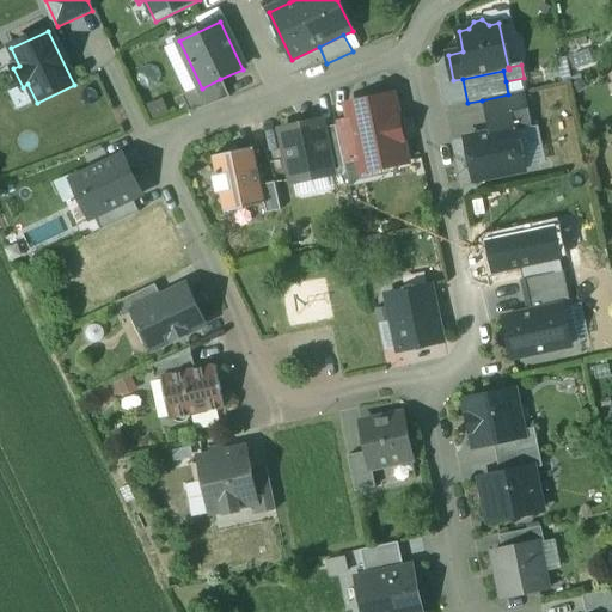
[(230,98),(220,79),(202,89),(182,98),(190,115),(230,98)]
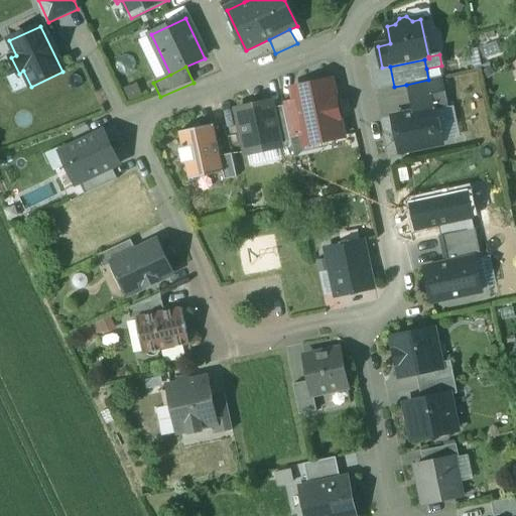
[(428,80),(406,85),(412,113),(434,109),(434,110),(448,107),(441,78),(428,80)]
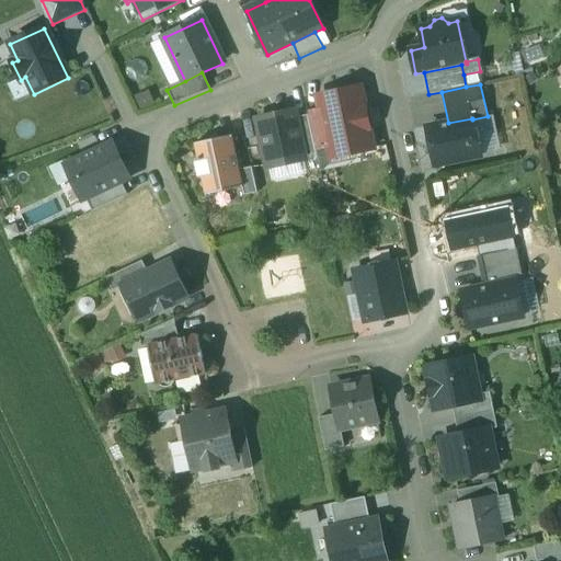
[(361,88),(340,92),(336,90),(332,91),(330,94),(318,98),(320,110),(329,148),(329,151),(341,148),(342,150),(347,153),(373,148),(361,88)]
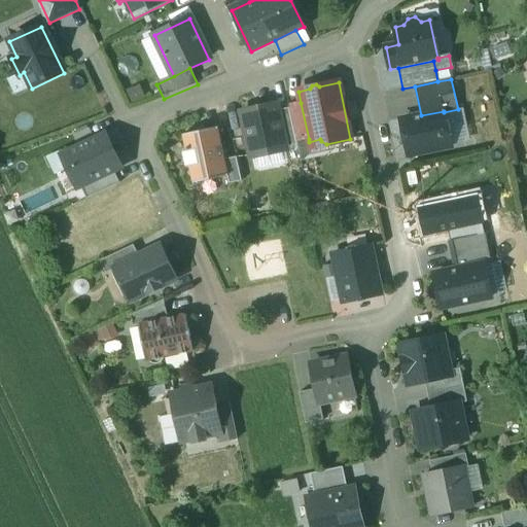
[(301,103),(288,105),(289,108),(296,141),(309,139),(301,103)]
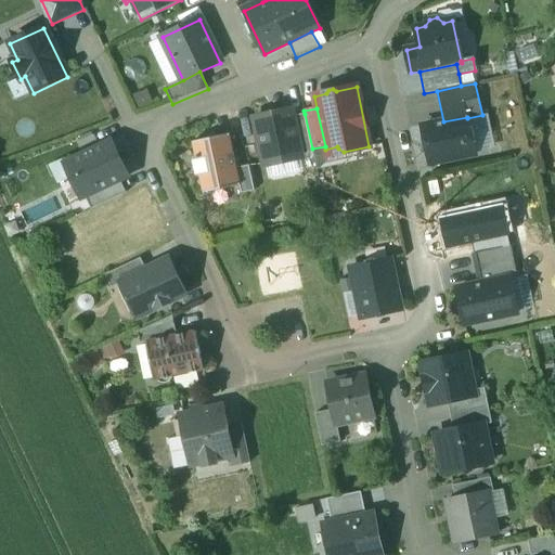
[(291,112),(256,119),(266,165),(300,157),(300,155),(292,117),(291,112)]
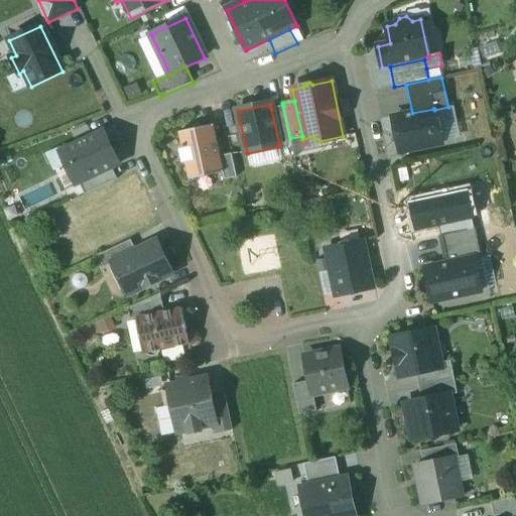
[(290,138),(283,106),(271,109),(279,144),(290,142),(290,138)]
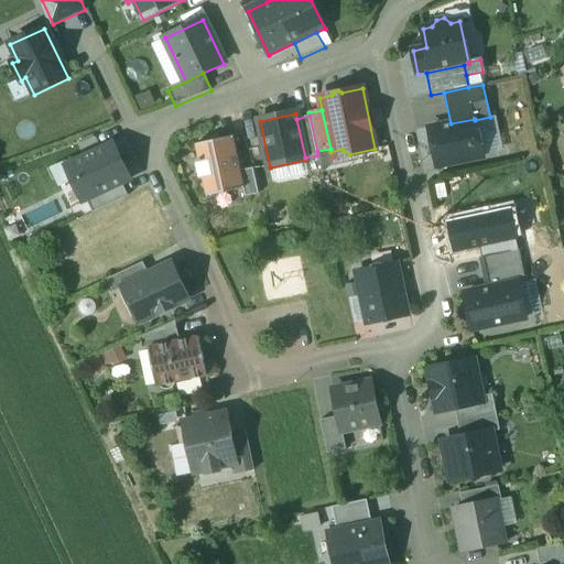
[(451,123),(430,128),(437,166),(483,158),(475,120),(475,119),(451,123)]
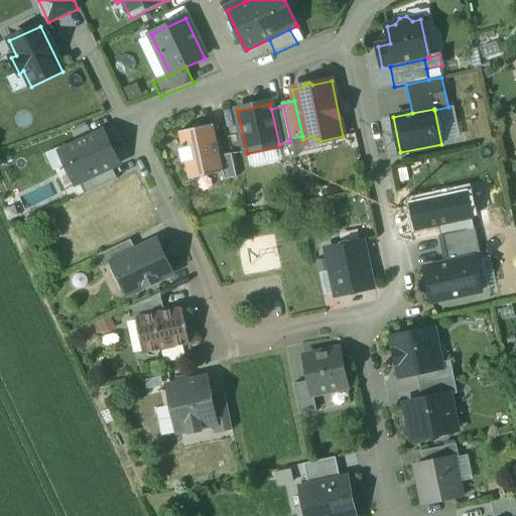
[(213,125),(179,132),(182,148),(178,149),(181,164),(185,163),(189,180),(223,172),(220,156),(213,125)]
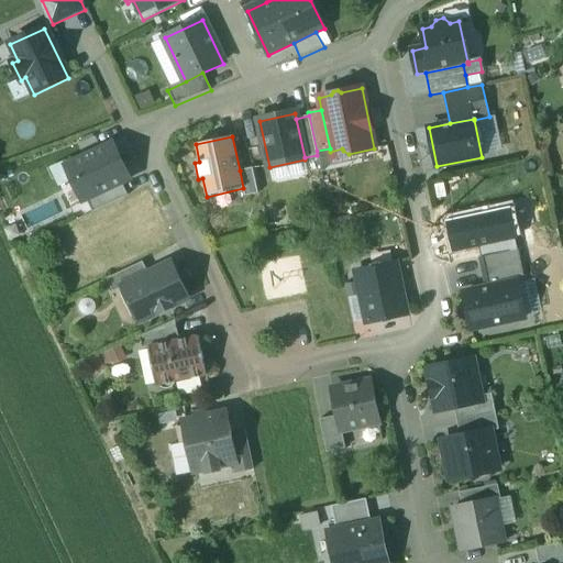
[(132,180),(113,143),(66,165),(84,203),(87,201),(125,185),(132,180)]
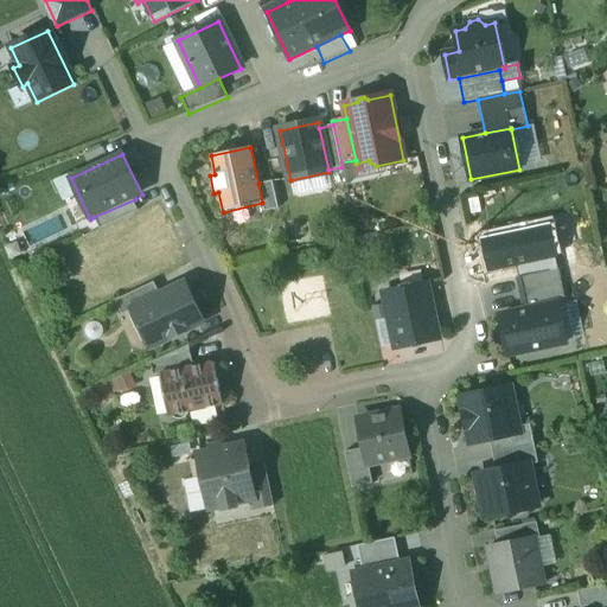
[(273,181),(259,184),(262,203),(264,212),(279,209),(273,181)]
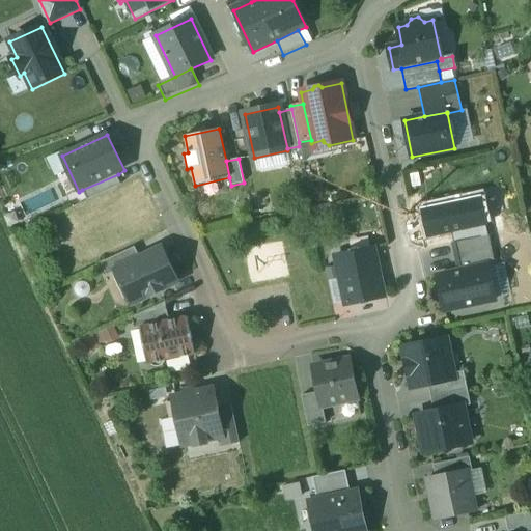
[(122,185),(118,174),(82,190),(86,200),(122,185)]
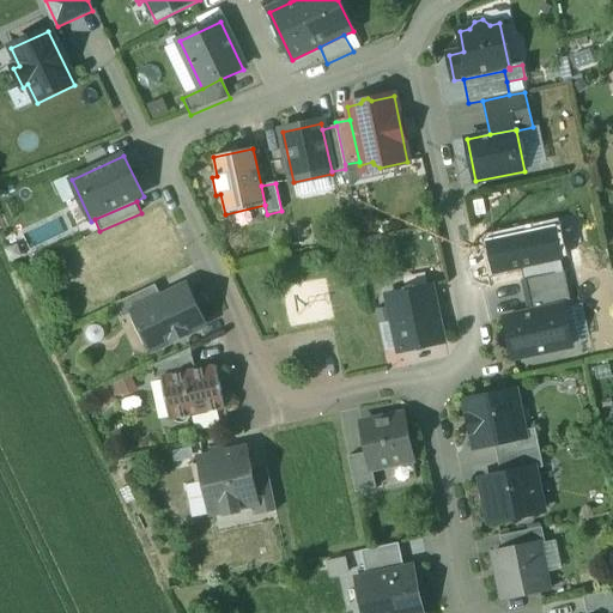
[(563,272),(523,280),(530,314),(563,307),(563,308),(571,307),(563,272)]
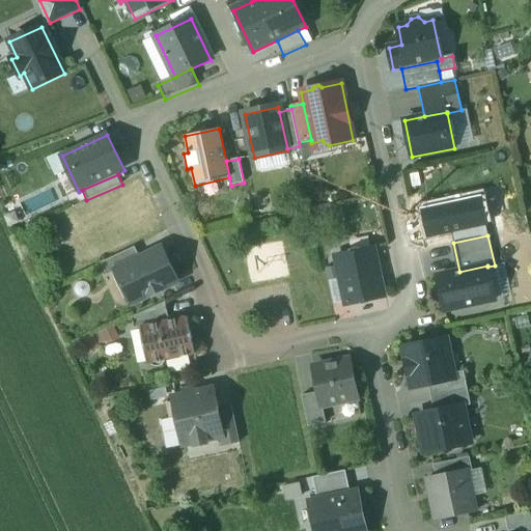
[(135,247),(101,263),(107,276),(116,271),(116,270),(140,258),(135,247)]
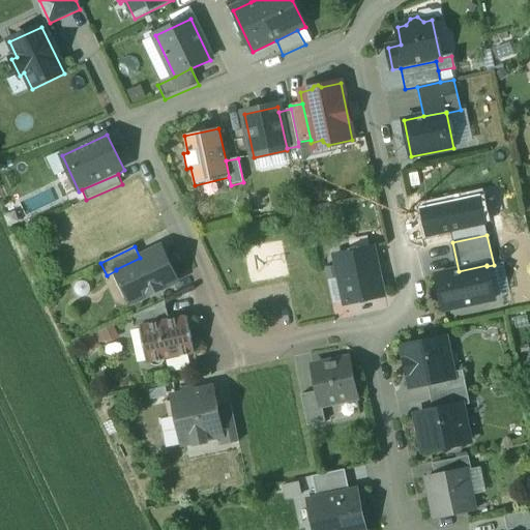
[(373,247),(334,256),(345,304),(383,296),(373,247)]
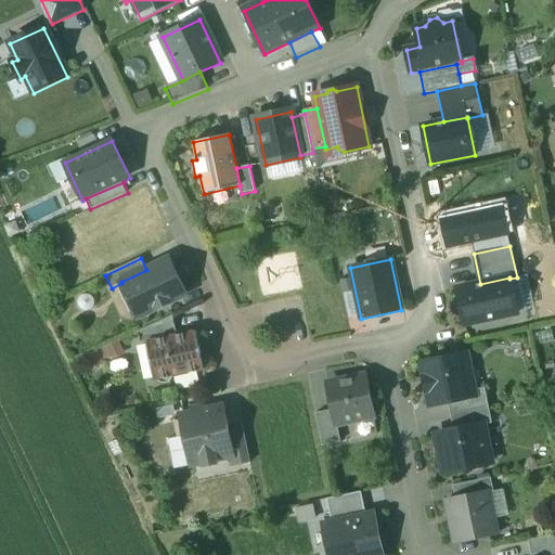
[(146,270),(121,282),(121,283),(138,318),(184,295),(168,260),(146,270)]
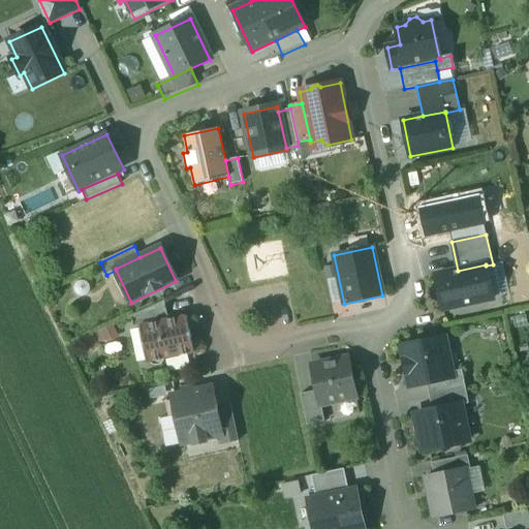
[(458,271),(436,275),(443,310),(493,299),(486,266),(486,265),(458,271)]
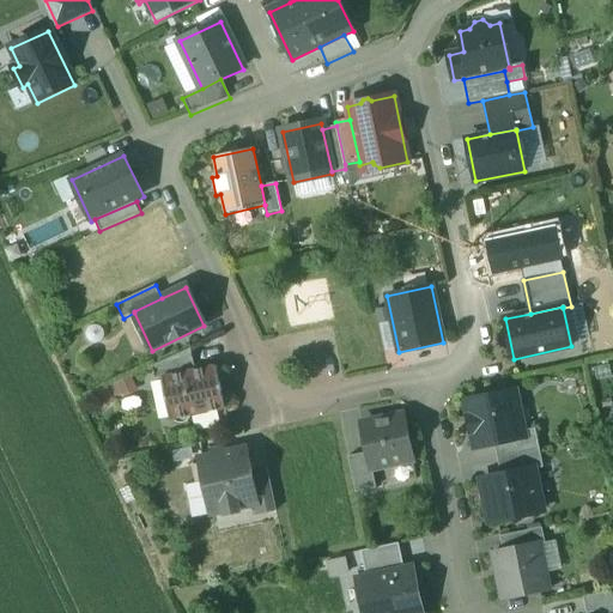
[(190,349),(152,366),(155,381),(162,380),(161,378),(195,371),(190,349)]
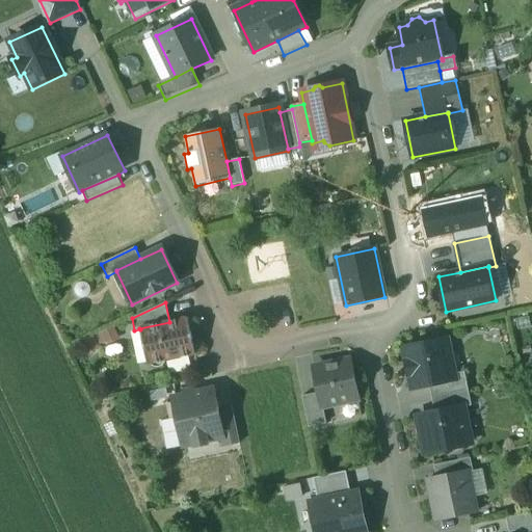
[(169,322),(139,328),(140,329),(148,365),(151,365),(153,367),(156,368),(159,368),(162,367),(164,365),(166,362),(195,355),(187,318),(169,322)]
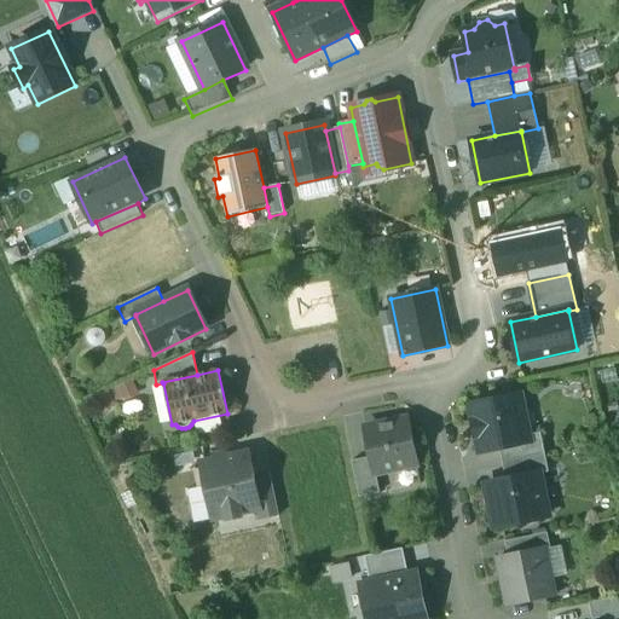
[(519,395),(470,405),(474,421),(473,422),(475,437),(478,437),(480,452),(499,449),(530,441),(527,435),(519,395)]
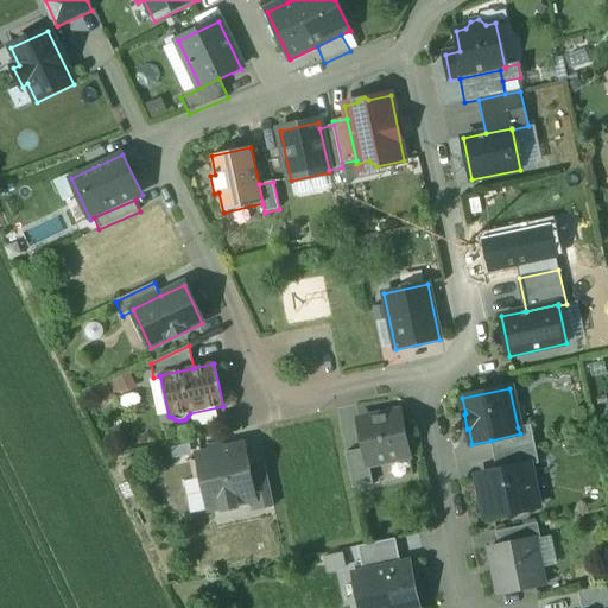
[(399,412),(359,420),(365,449),(368,466),(369,466),(410,457),(399,412)]
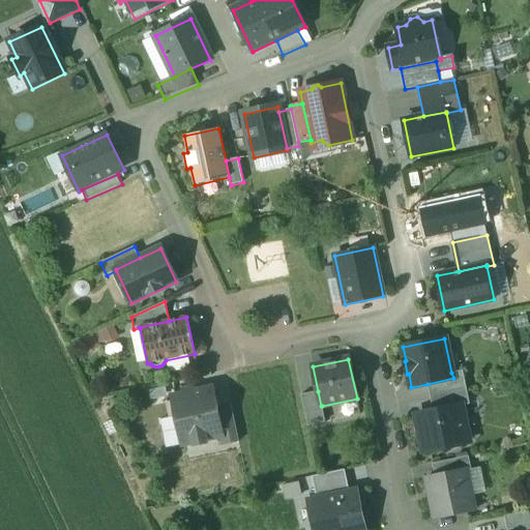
[(453,378),(428,384),(431,396),(467,389),(463,371),(451,373),(453,378)]
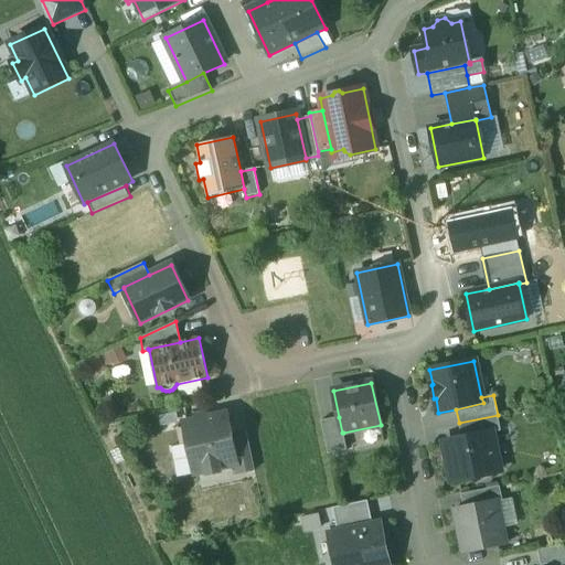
[(226,414),(183,423),(184,428),(178,429),(181,445),(188,444),(194,475),(206,472),(206,475),(221,471),(221,469),(237,466),(232,436),(226,414)]
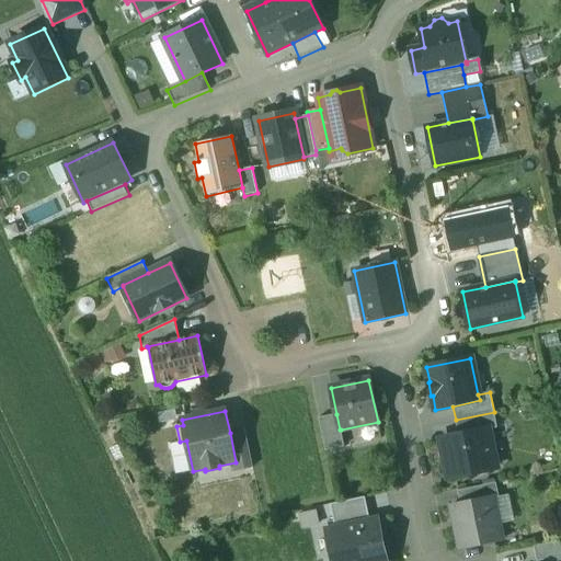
[(456,420),(459,435),(487,428),(487,431),(497,428),(494,412),(456,420)]
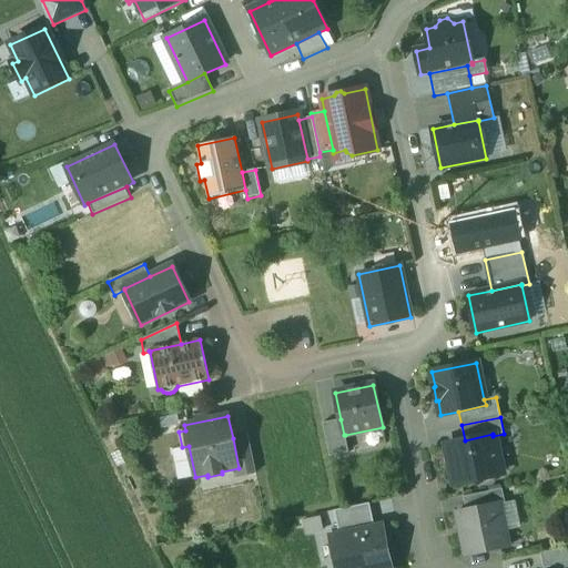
[(341,419),(323,424),(330,457),(348,453),(345,435),(344,435),(341,419)]
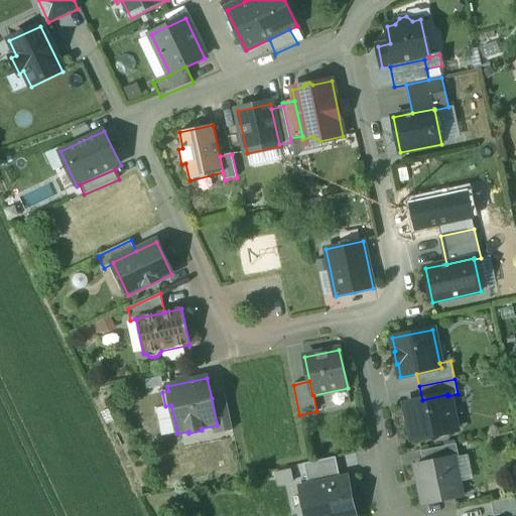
[(348,388),(313,395),(316,411),(351,404),(348,388)]
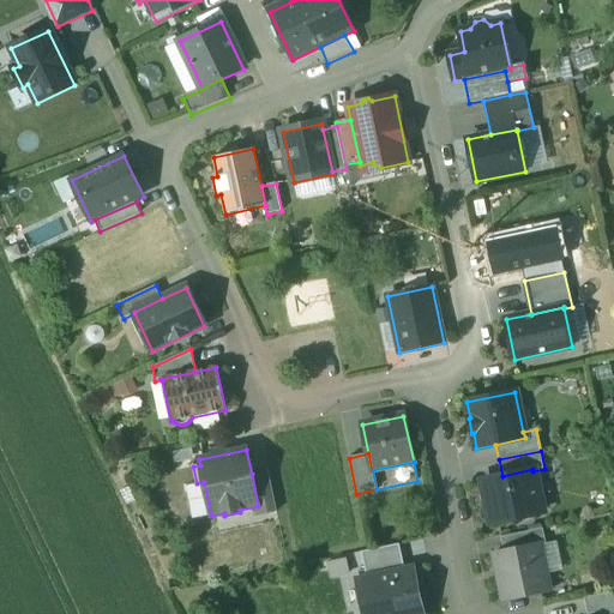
[(503,476),(483,480),(493,523),(542,513),(533,471),(533,469),(503,476)]
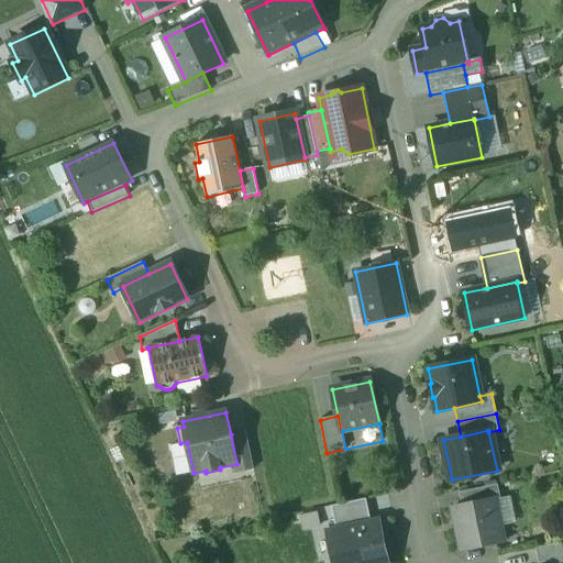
[(245,431),(231,434),(236,464),(238,473),(254,470),(245,431)]
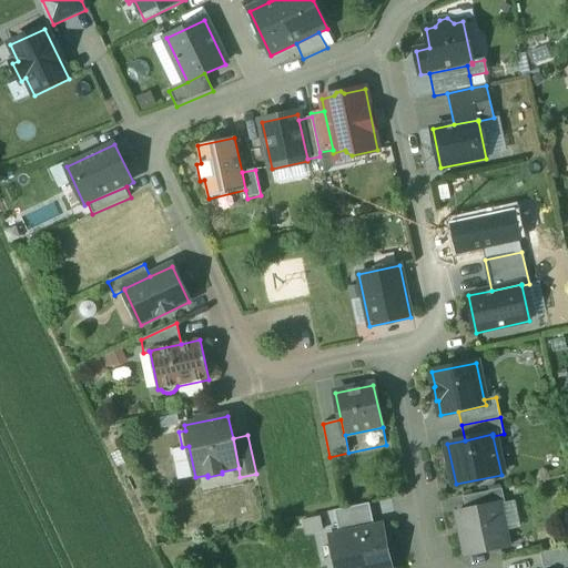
[(503,489),(464,497),(466,509),(499,503),(499,504),(505,503),(503,489)]
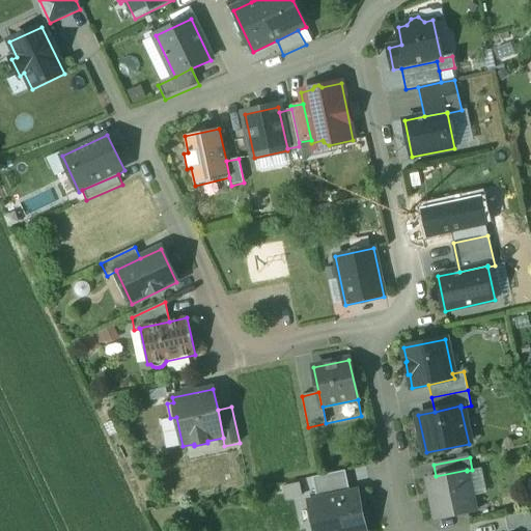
[(467,470),(436,476),(436,477),(427,479),(437,519),(475,510),(467,471),(467,470)]
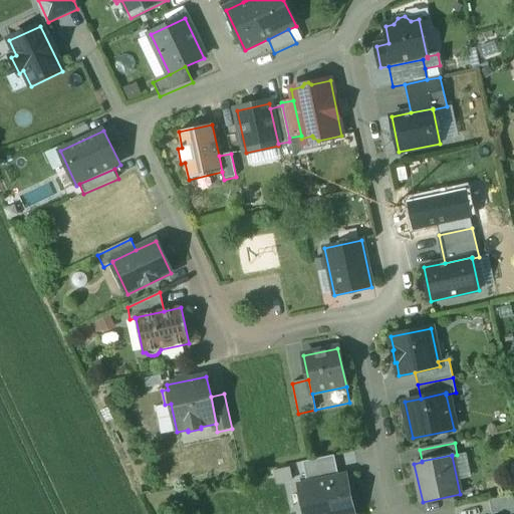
[(334,456),(303,463),(307,485),(339,478),(334,456)]
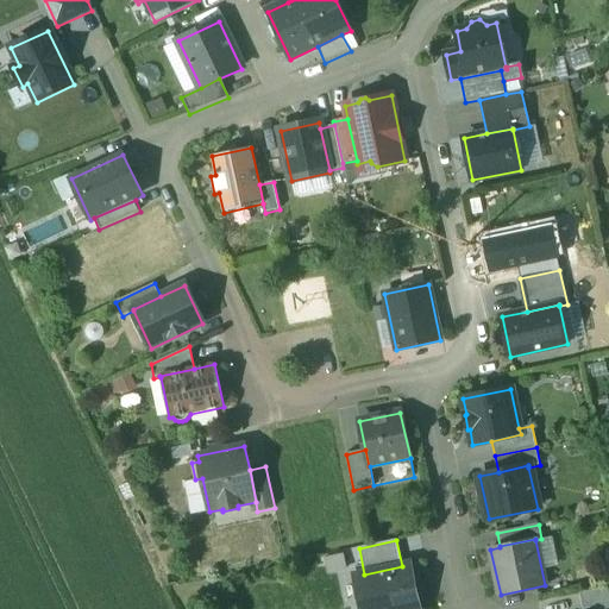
[(364,575),(356,577),(362,606),(364,604),(365,608),(419,608),(409,565),(402,566),(364,575)]
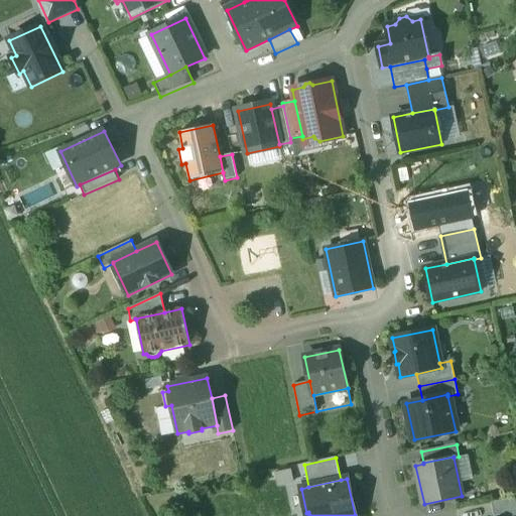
[(515,515),(515,501),(515,498),(492,503),(494,515),(495,515),(506,514),(506,515),(515,515)]
